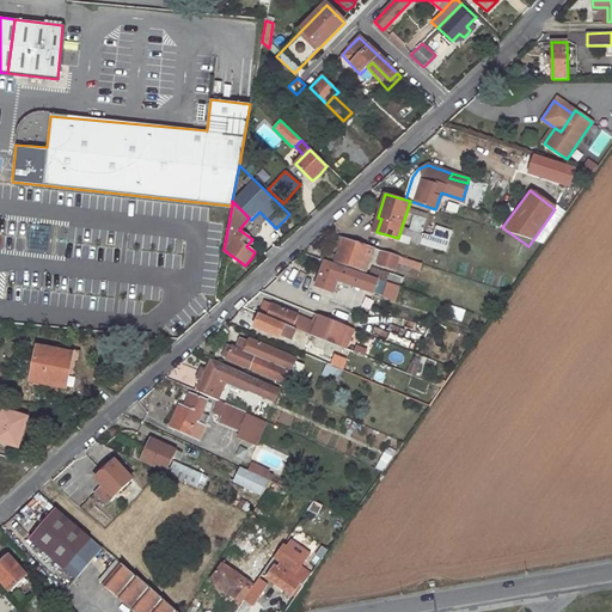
[(414,216),(410,228),(422,232),(426,220),(414,216)]
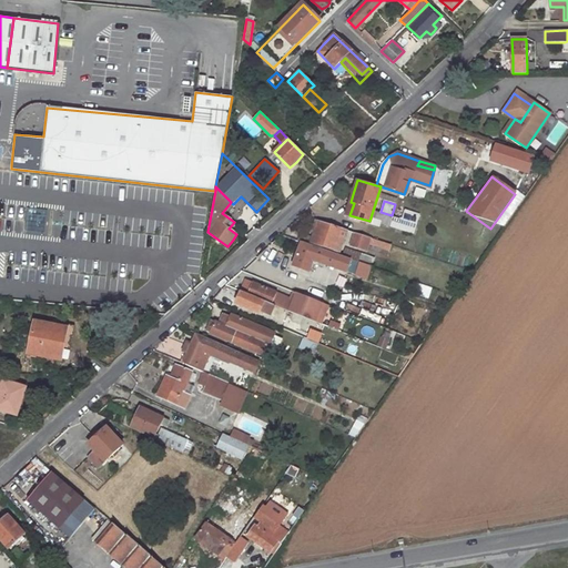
[(407,210),(405,220),(416,223),(419,213),(407,210)]
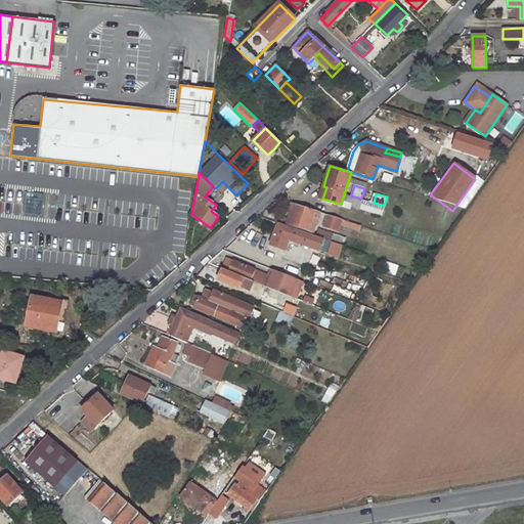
[(346,194),(344,202),(378,212),(379,208),(383,209),(384,206),(374,203),(361,199),(351,195),(346,194)]
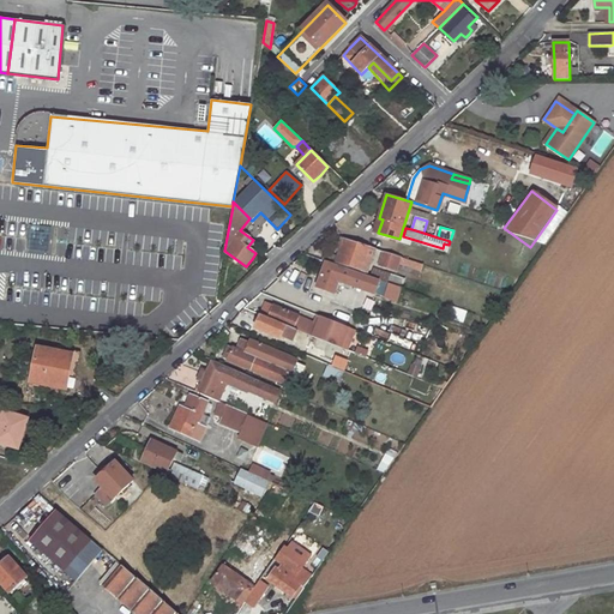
[(336,246),(332,254),(338,256),(344,238),(339,235),(336,246)]
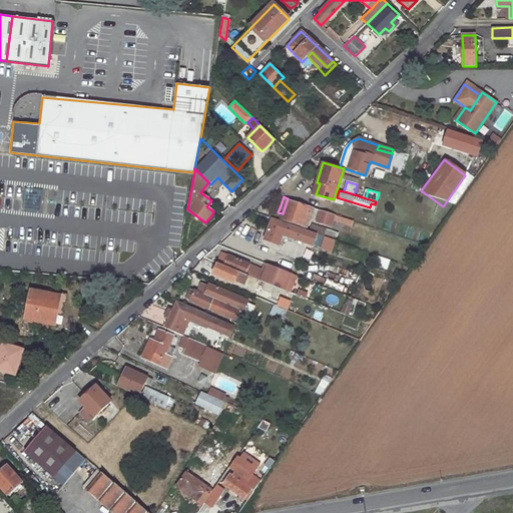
[(288,198),(283,213),(282,217),(303,225),(306,217),(309,218),(313,206),(288,198)]
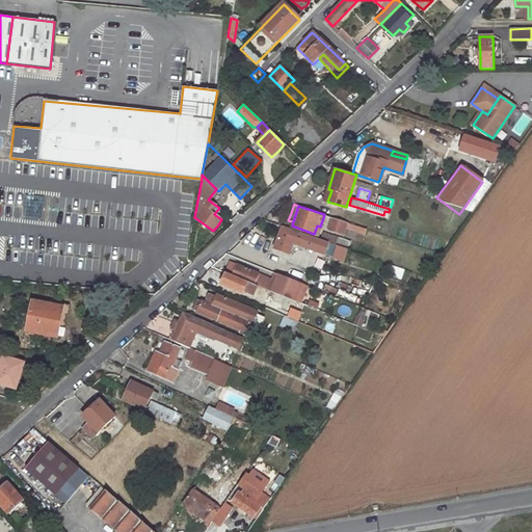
[(280,217),(277,224),(282,225),(290,229),(292,225),(293,221),(288,220),(280,217)]
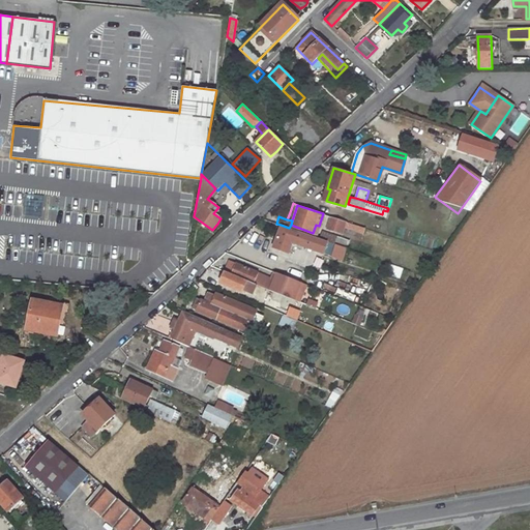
[(334,217),(330,229),(342,232),(346,221),(334,217)]
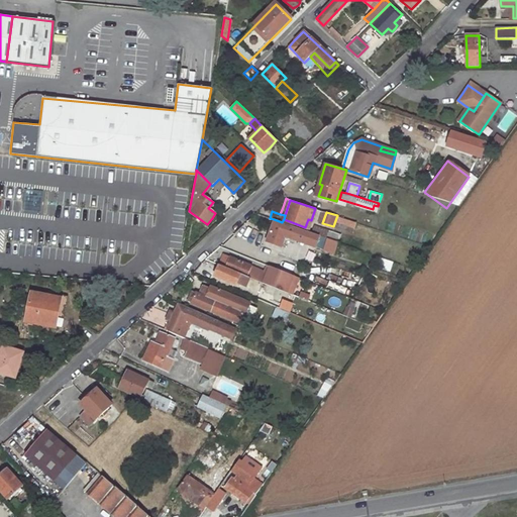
[(337,215),(333,226),(351,232),(355,221),(337,215)]
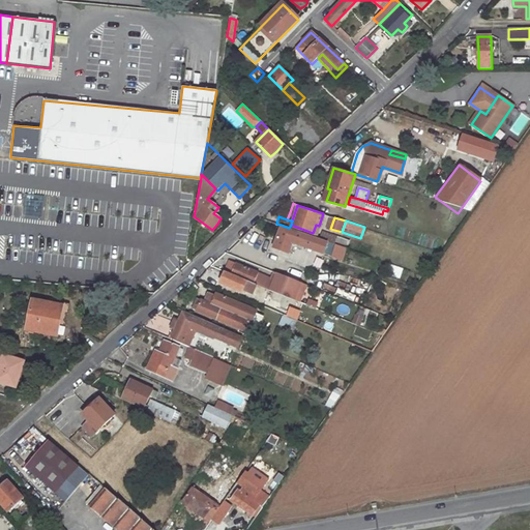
[(277,232),(275,237),(311,249),(316,237),(289,228),(281,225),(277,232)]
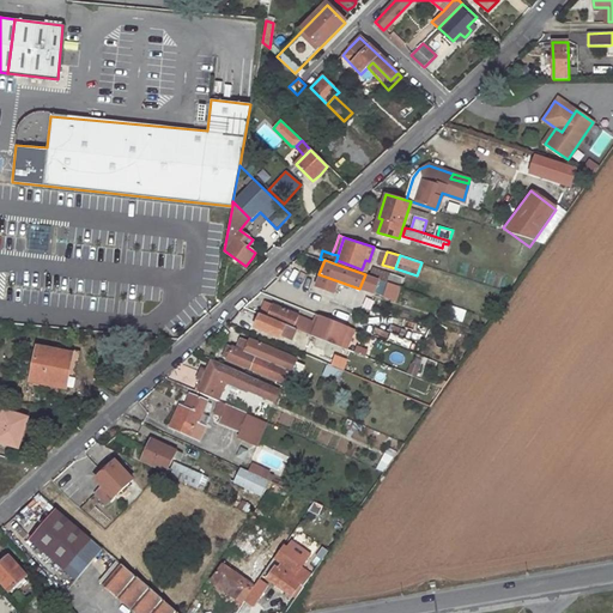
[(371,267),(369,275),(388,283),(400,286),(404,278),(371,267)]
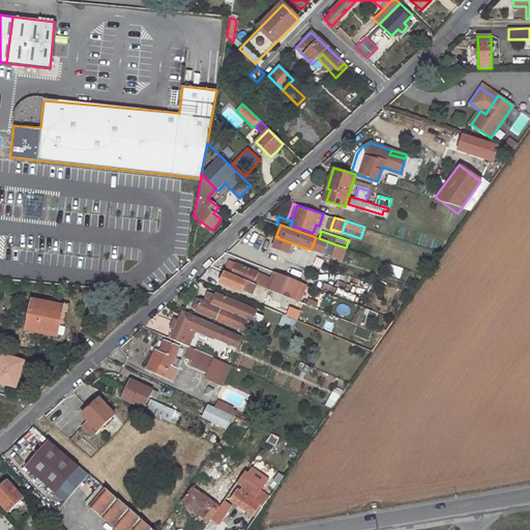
[(335,244),(331,257),(342,260),(346,247),(335,244)]
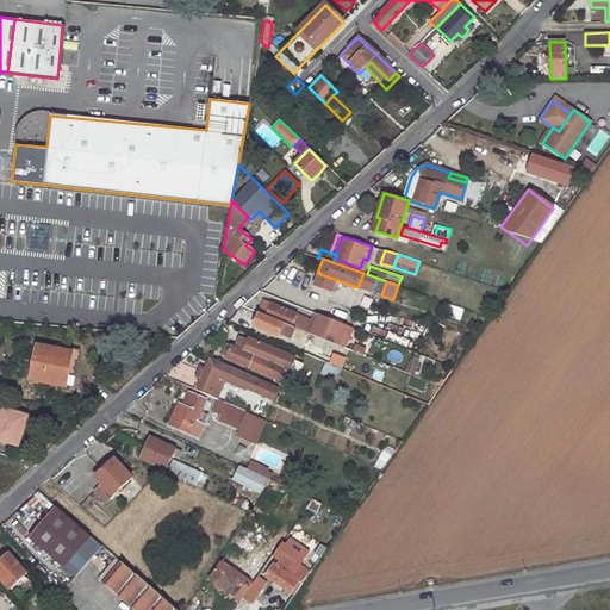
[(256,317),(253,324),(280,336),(281,334),(291,337),(294,327),(344,346),(352,327),(316,312),(311,324),(306,322),(307,318),(263,300),(261,305),(259,311),(256,317)]
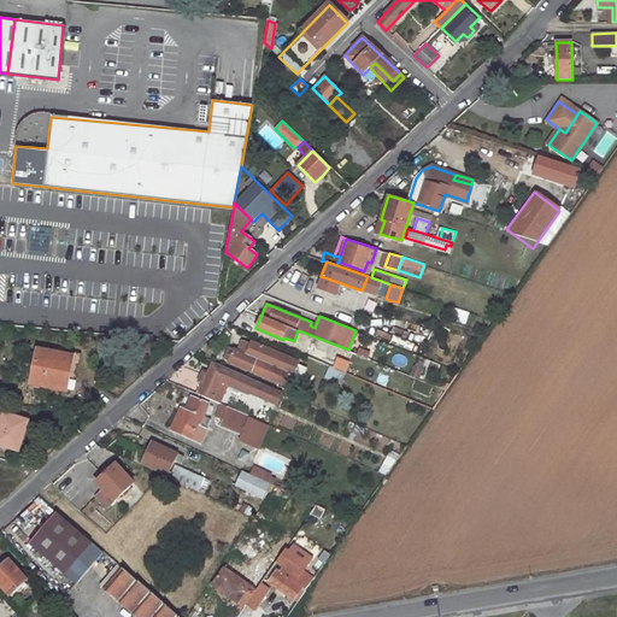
[(239,342),(236,348),(245,352),(250,342),(241,339),(239,342)]
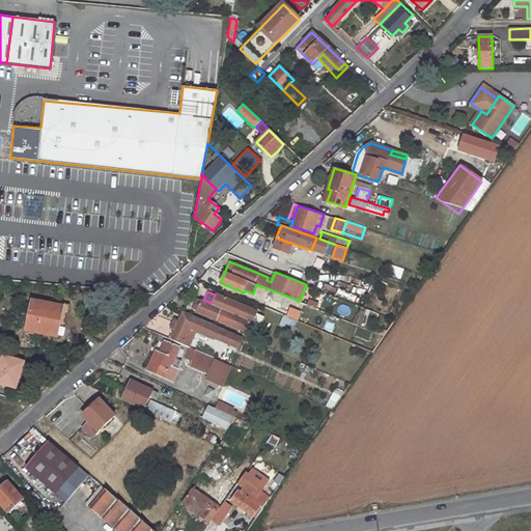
[(197,305),(195,309),(248,332),(257,311),(215,294),(215,295),(211,303),(203,300),(200,298),(197,305)]
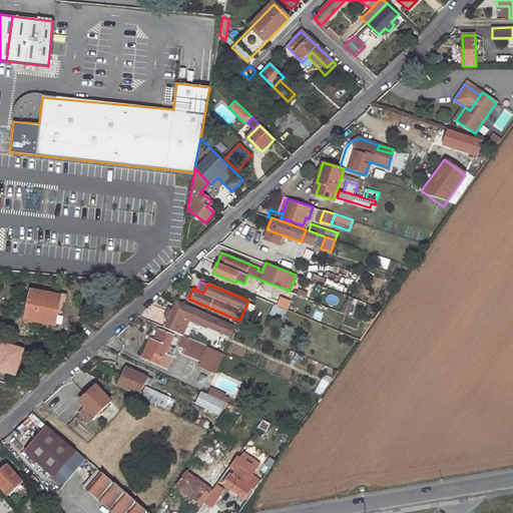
[(259,287),(255,296),(278,306),(283,297),(259,287)]
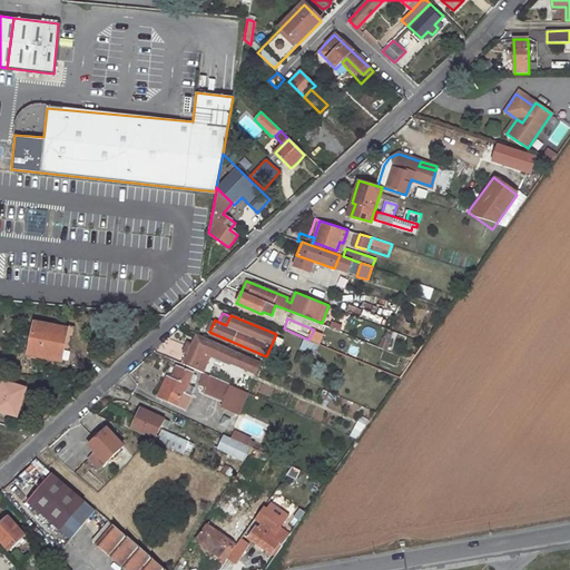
[(37,323),(30,355),(61,361),(65,342),(67,330),(37,323)]
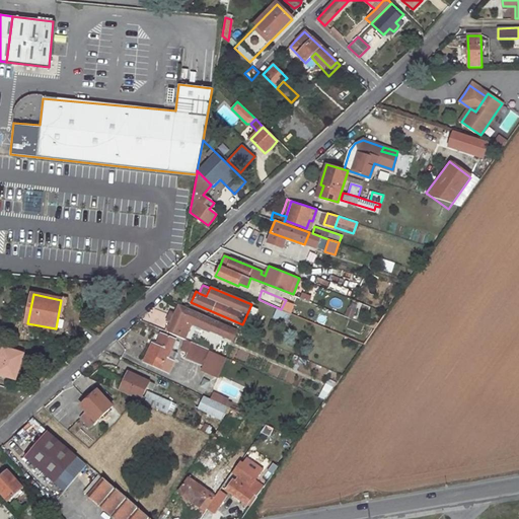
[(286,300),(281,309),(290,312),(294,303),(286,300)]
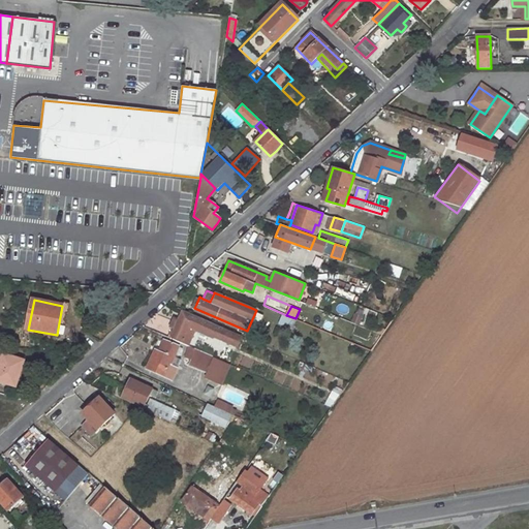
[(213,335),(237,345),(242,335),(183,309),(179,318),(174,316),(172,320),(169,325),(175,328),(172,336),(183,341),(185,336),(191,338),(195,329),(212,337),(213,335)]
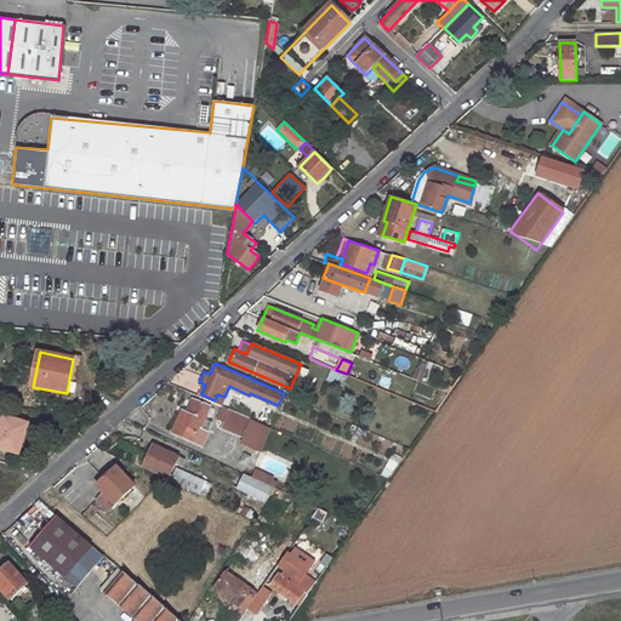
[(187,381),(183,389),(197,394),(200,386),(187,381)]
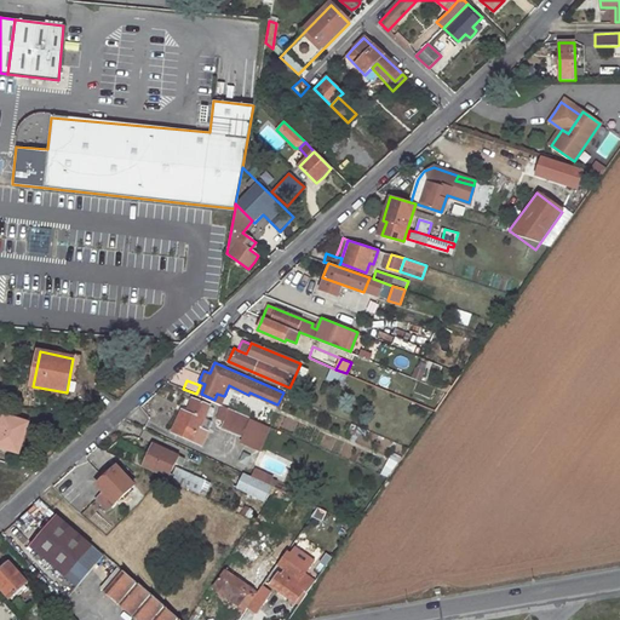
[(205,430),(201,428),(205,418),(210,420),(211,417),(206,414),(211,406),(191,397),(185,411),(181,409),(176,419),(171,431),(200,443),(205,430)]
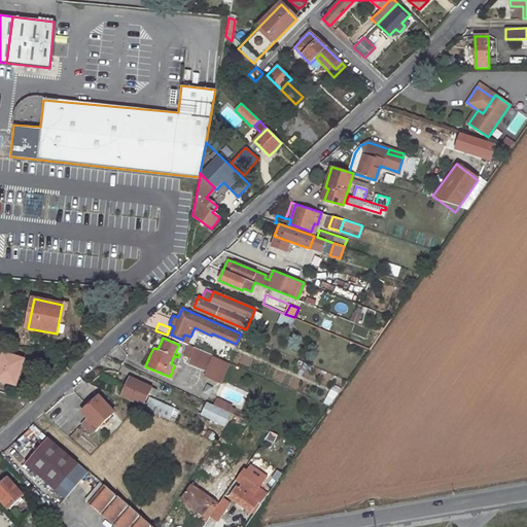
[(227,363),(213,357),(214,355),(188,344),(184,354),(189,357),(187,362),(206,371),(204,375),(220,382),(227,363)]
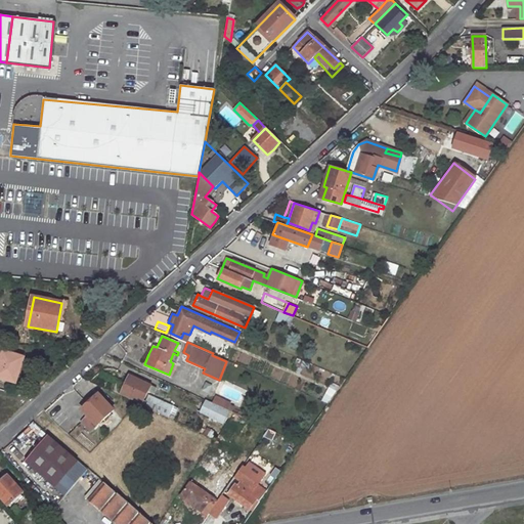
[(3,351),(0,359),(0,378),(15,383),(19,370),(24,357),(3,351)]
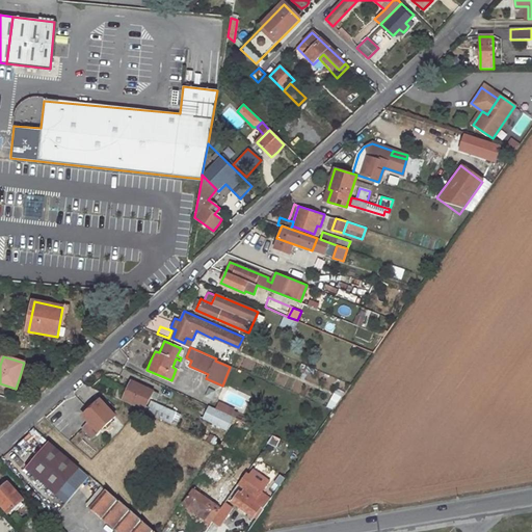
[(127,390),(122,400),(170,422),(176,411),(151,401),(149,406),(145,405),(150,396),(155,399),(158,393),(131,380),(127,390)]
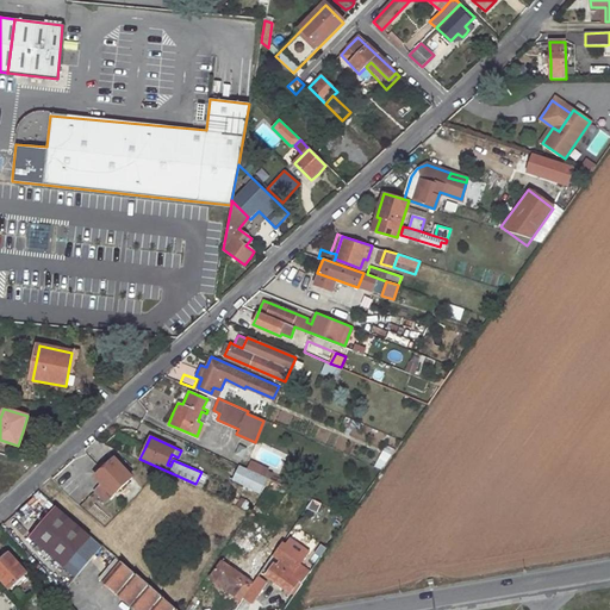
[(106,465),(94,475),(100,483),(94,489),(106,500),(132,475),(114,456),(106,465)]
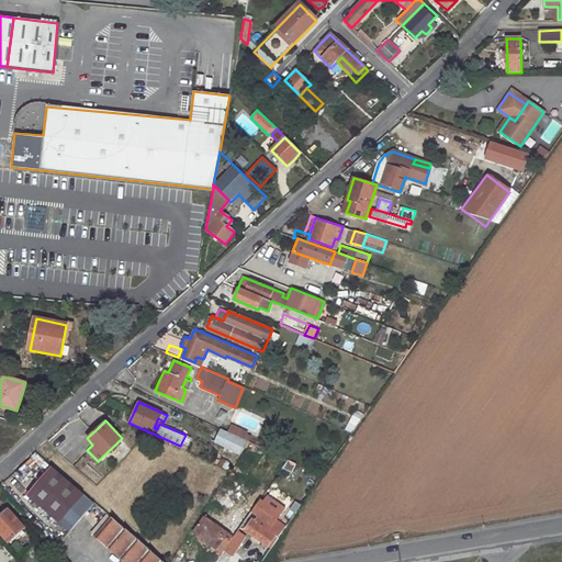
[(221,428),(214,441),(240,452),(246,439),(221,428)]
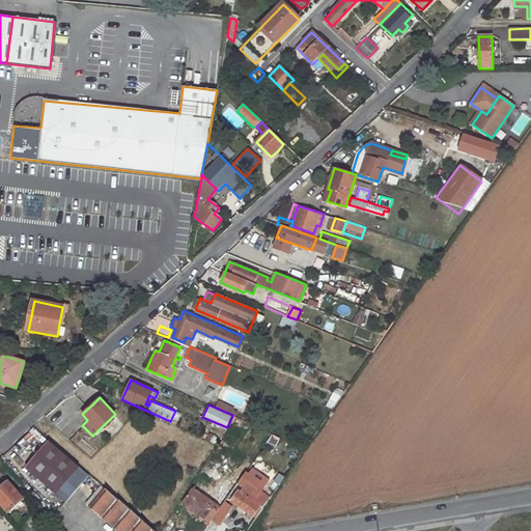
[(39,452),(26,468),(40,480),(53,492),(55,494),(79,465),(49,440),(39,452)]
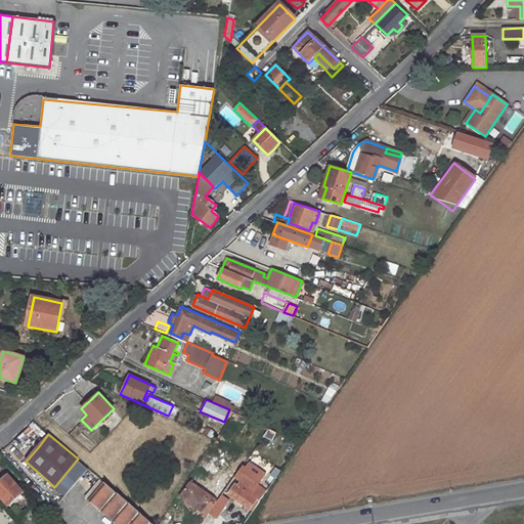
[(235,477),(242,468),(236,465),(231,472),(229,470),(213,494),(210,491),(213,487),(208,484),(205,488),(203,487),(201,489),(190,482),(181,496),(208,516),(235,477)]
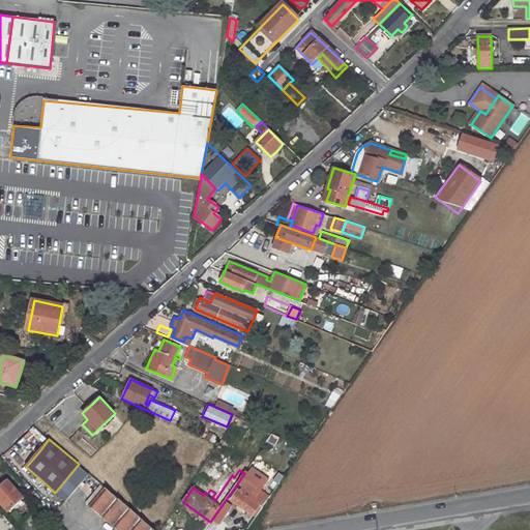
[(256,517),(270,497),(261,491),(264,484),(245,471),(244,473),(238,482),(245,488),(242,493),(239,491),(233,500),(238,504),(236,508),(244,514),(247,510),(256,517)]
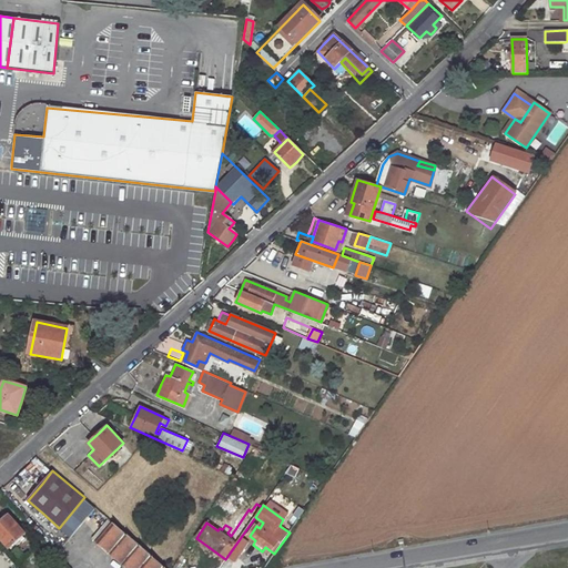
[(1,520),(0,520),(0,537),(9,547),(26,533),(9,514),(1,520)]
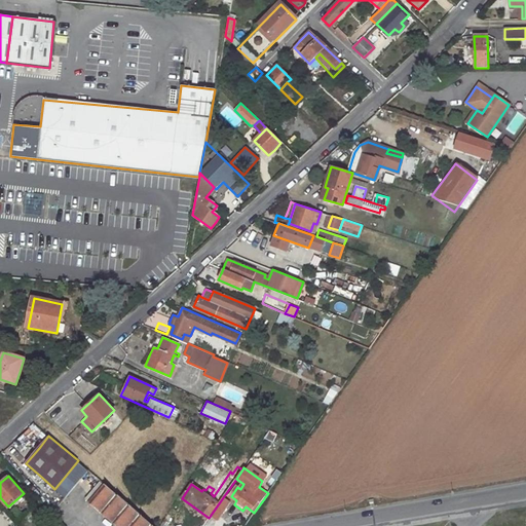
[(154,525),(104,483),(88,502),(115,525),(154,525)]
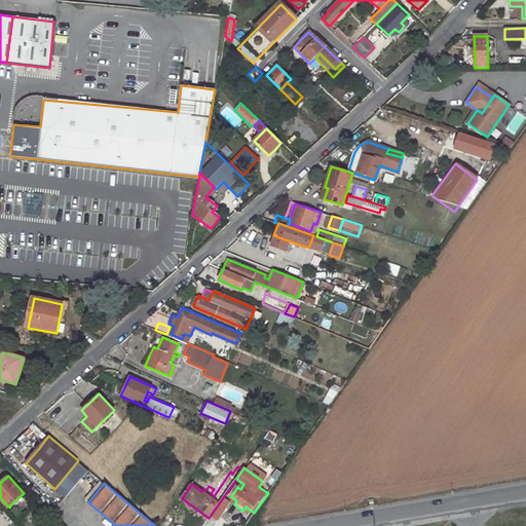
[(226,508),(220,503),(213,515),(218,519),(226,508)]
